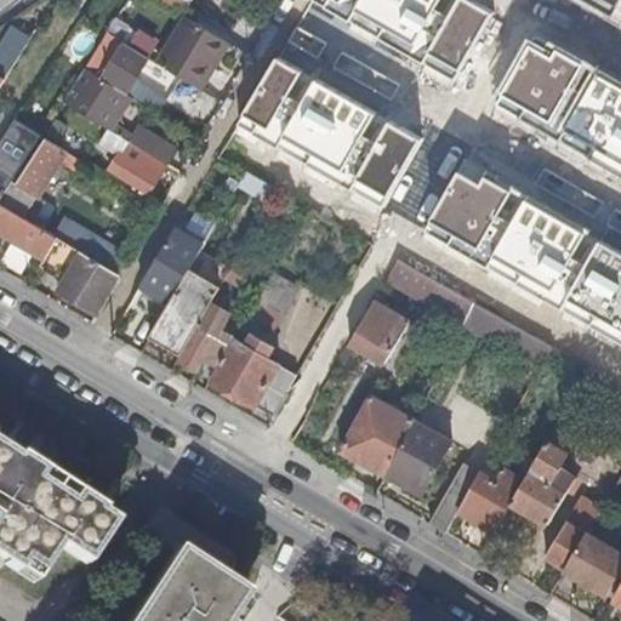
[(340,92),(387,11),(386,0),(328,0),(291,64),(340,92)]
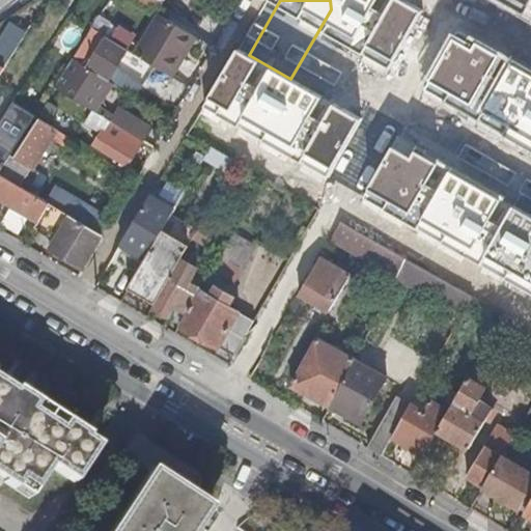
[(170,75),(195,34),(161,14),(145,39),(121,25),(119,28),(112,24),(105,36),(126,48),(127,49),(135,54),(136,54),(151,64),(170,75)]
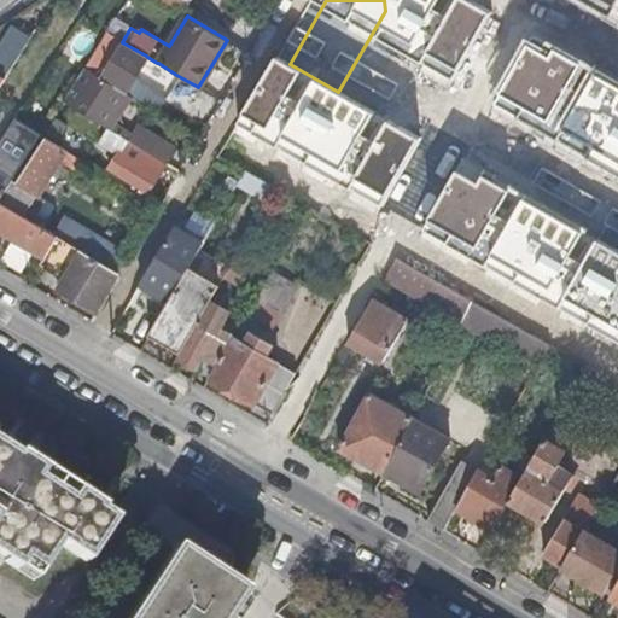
[(130,28),(115,18),(106,33),(116,39),(122,42),(130,28)]
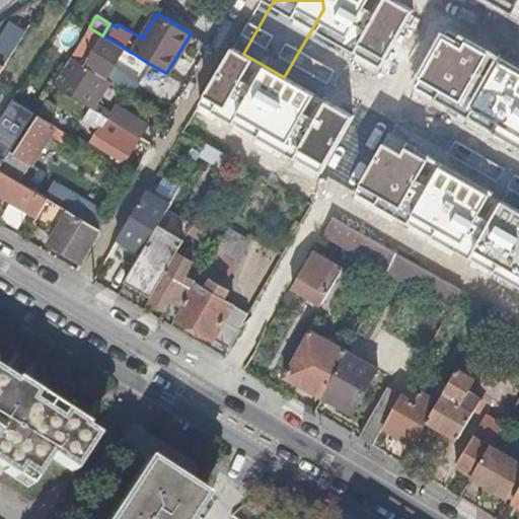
[(0,73),(25,32),(14,25),(0,48),(0,73)]
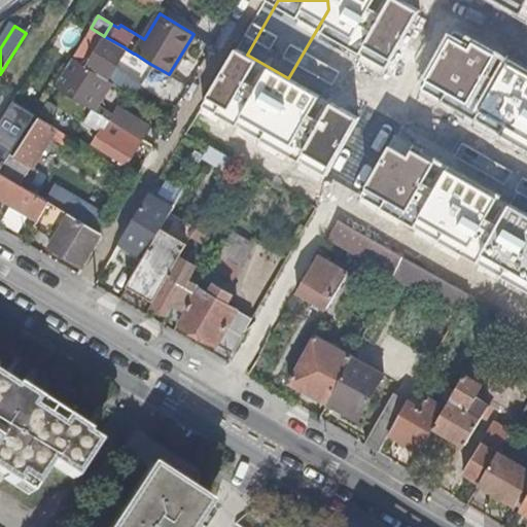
[(80,63),(99,33),(91,28),(71,58),(80,63)]
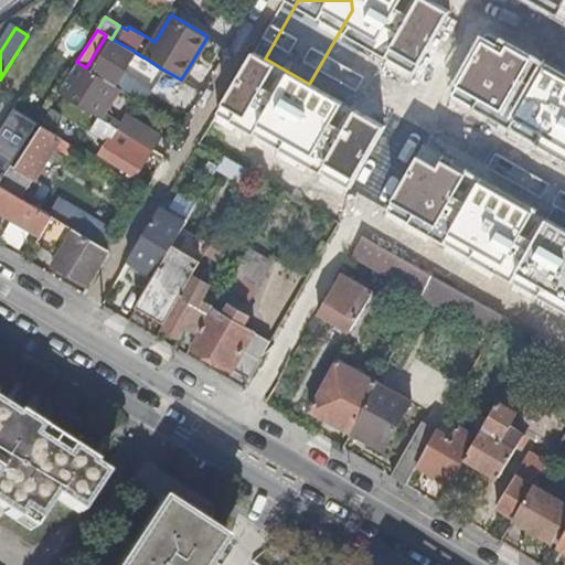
[(126,67),(135,52),(134,51),(112,39),(92,72),(115,85),(121,74),(126,67)]
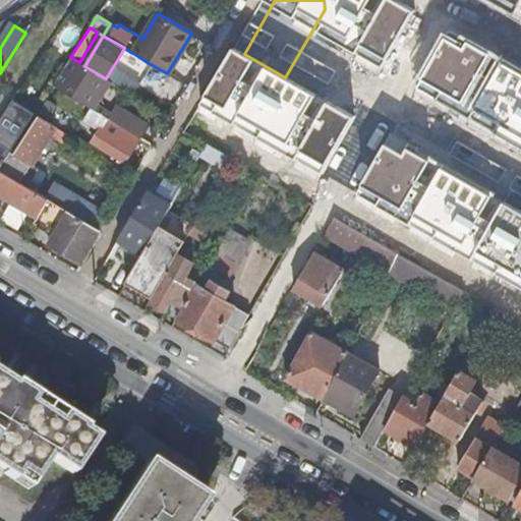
[(146,69),(149,63),(133,53),(132,53),(129,60),(146,69)]
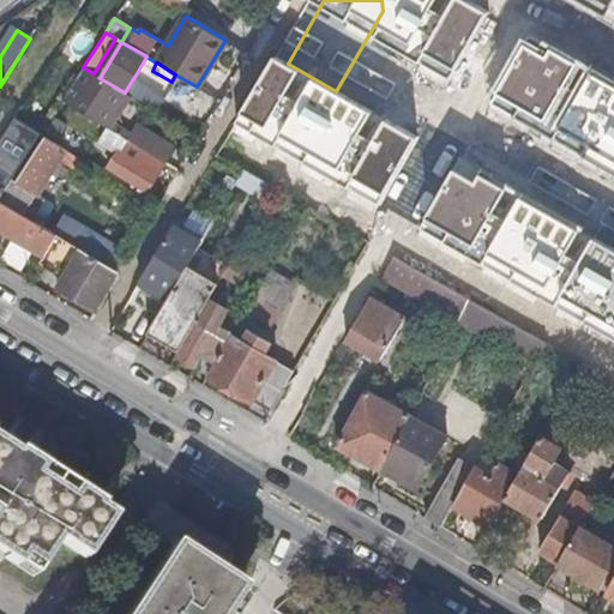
[(127,138),(130,133),(132,130),(116,120),(131,96),(125,92),(100,78),(94,73),(83,67),(62,100),(120,134),(127,138)]
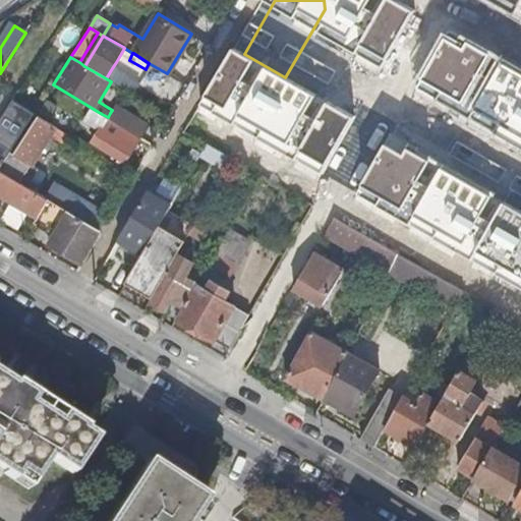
[(125,77),(119,87),(129,93),(134,82),(125,77)]
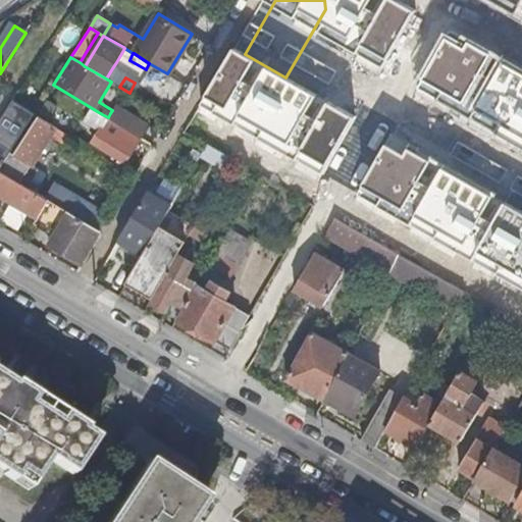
[(46,97),(38,110),(51,118),(59,106),(46,97)]
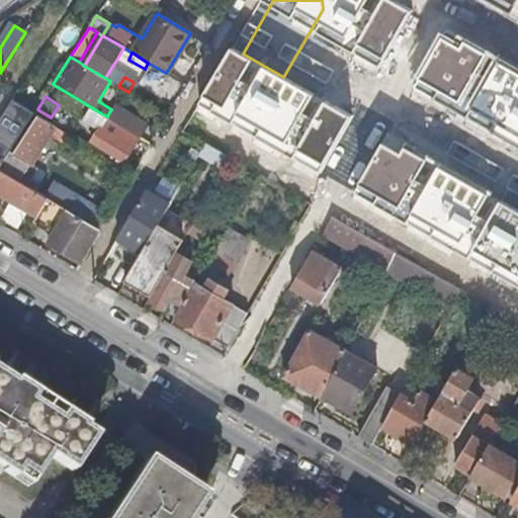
[(112,113),(109,118),(112,119),(140,137),(148,123),(117,105),(112,113)]
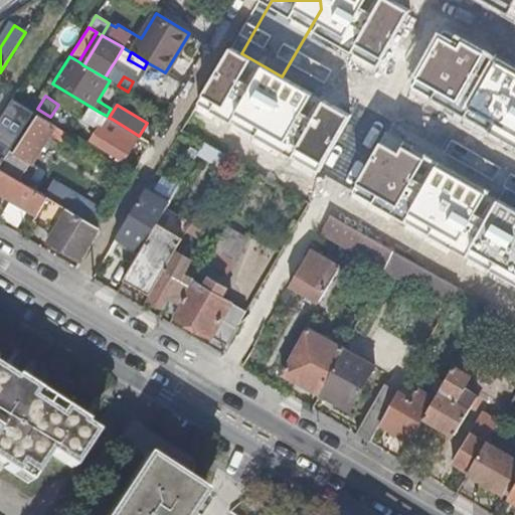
[(62,142),(68,133),(34,113),(28,122),(18,138),(17,140),(37,152),(49,135),(62,142)]
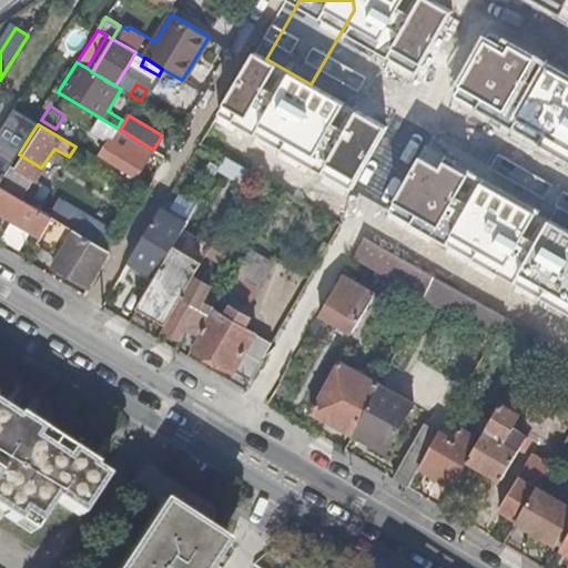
[(153,150),(123,131),(120,130),(118,128),(111,124),(103,137),(115,143),(107,159),(140,178),(155,153),(152,151),(153,150)]
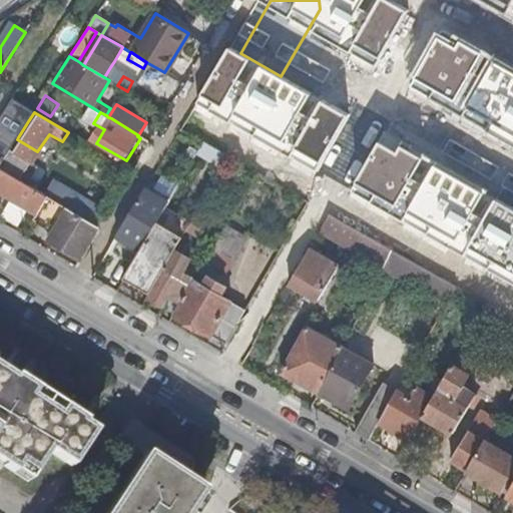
[(0,159),(3,161),(17,139),(18,137),(13,134),(0,125),(0,159)]
